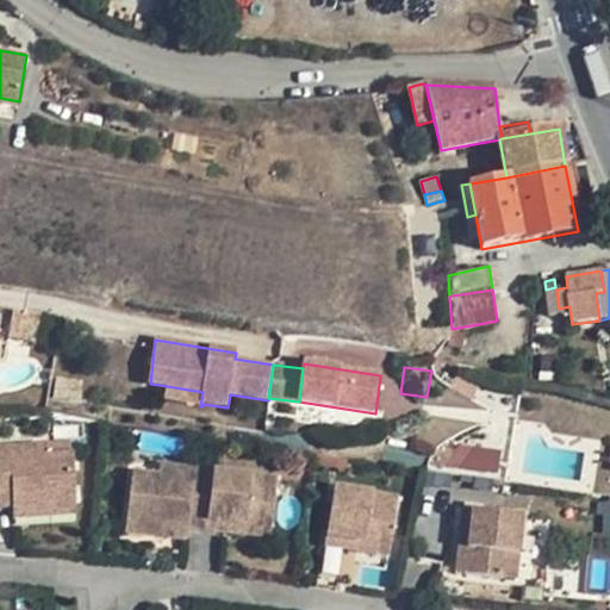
[(82,386),(57,381),(55,399),(80,404),(82,386)]
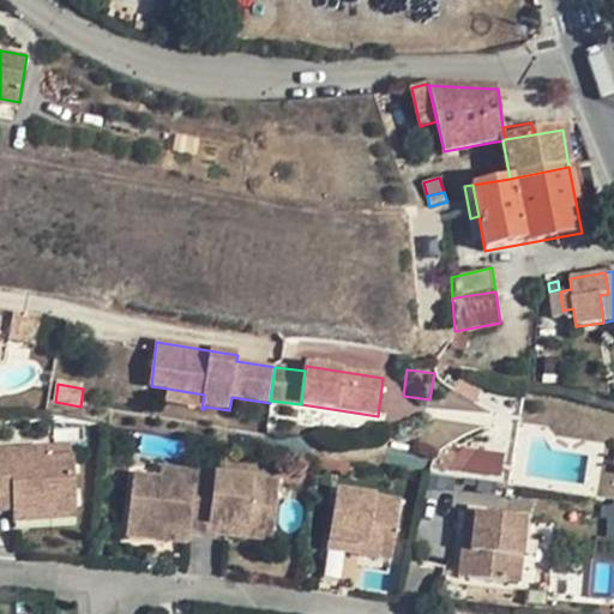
[(204,395),(168,389),(166,404),(202,409),(204,395)]
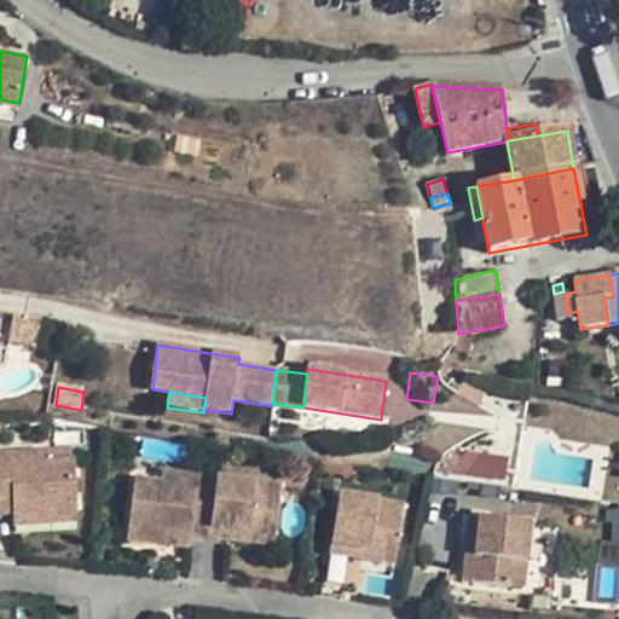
[(74,449),(48,450),(48,461),(75,460),(74,449)]
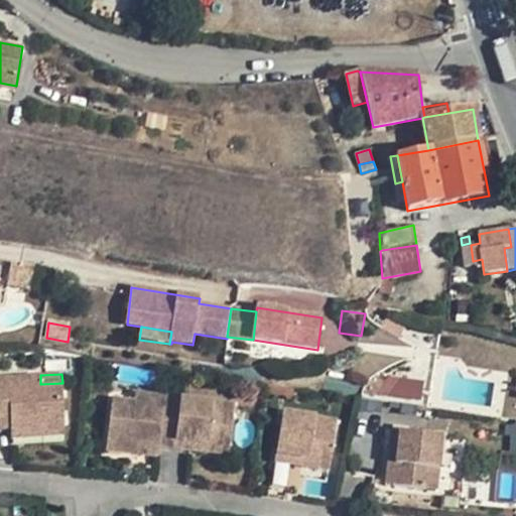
[(40,384),(40,375),(0,377),(0,428),(11,428),(41,426),(41,437),(65,435),(62,383),(40,384)]
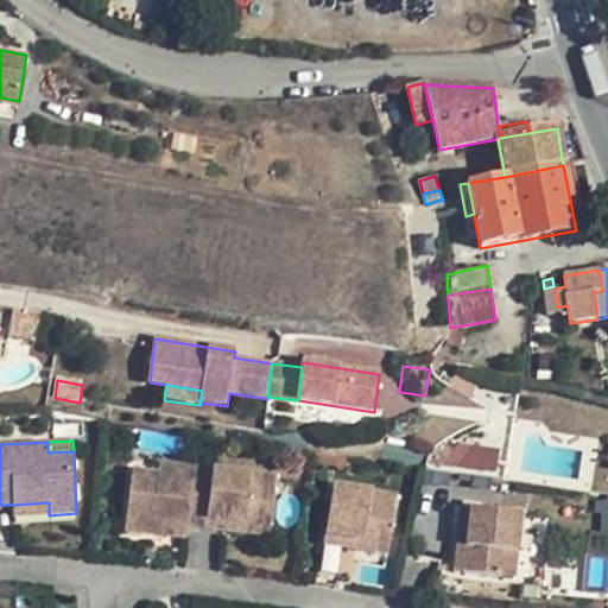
[(499,469),(501,449),(477,445),(475,466),(499,469)]
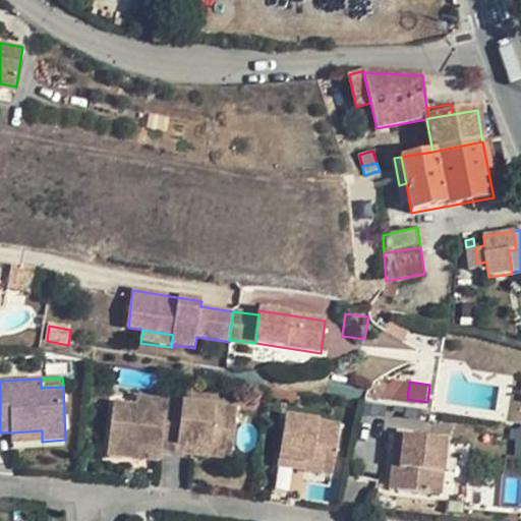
[(296,400),(298,392),(273,389),(272,397),(296,400)]
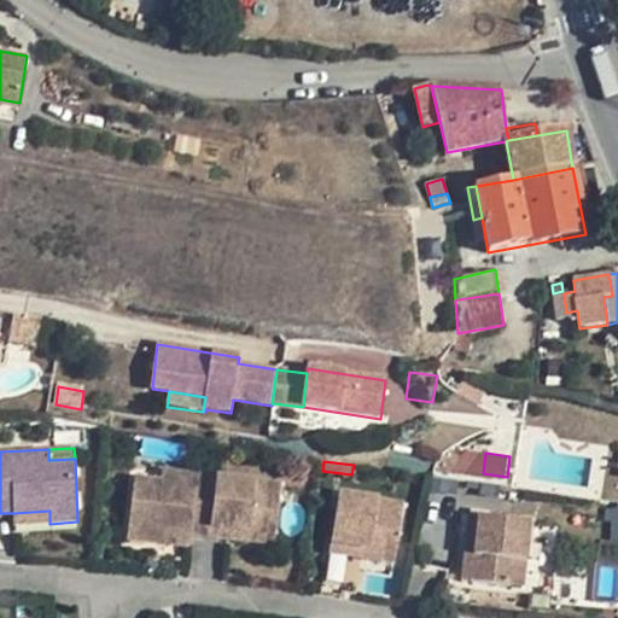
[(217,477),(217,476),(163,470),(161,479),(136,477),(127,540),(156,543),(157,532),(192,536),(210,538),(217,477)]
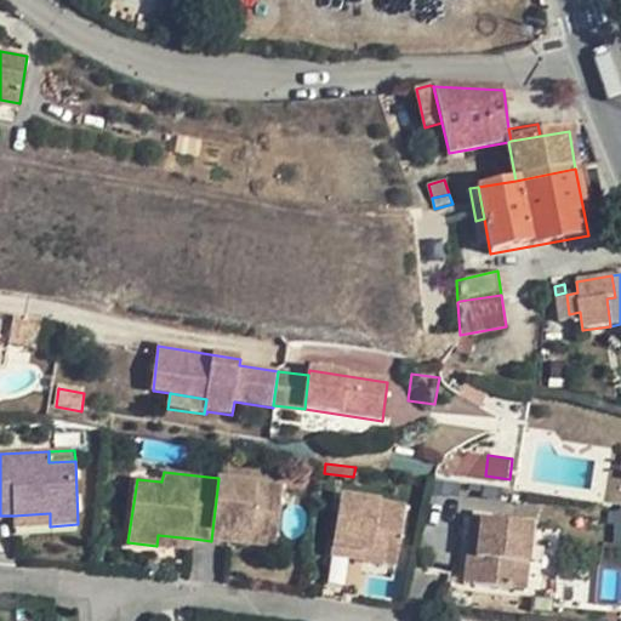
[(257,484),(218,479),(211,541),(229,542),(232,534),(277,539),(281,497),(256,494),(257,484)]
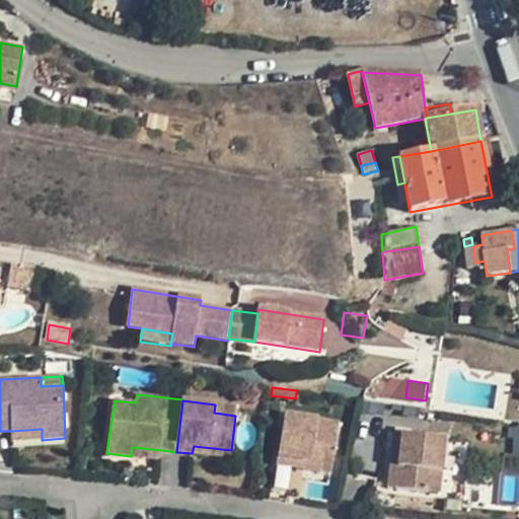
[(236,406),(215,404),(214,413),(235,416),(236,406)]
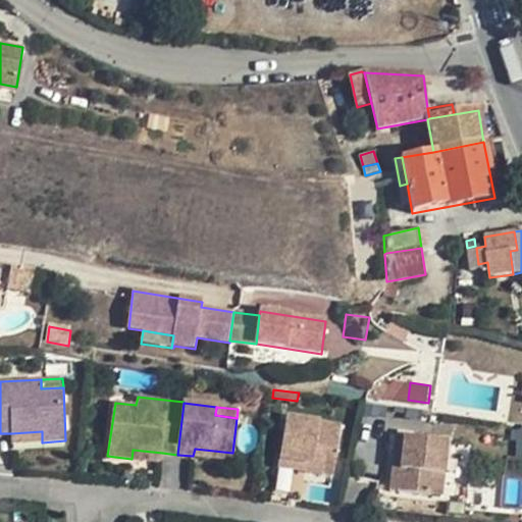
[(318,429),(319,421),(286,417),(278,467),(295,470),(296,463),(334,469),(340,433),(318,429)]
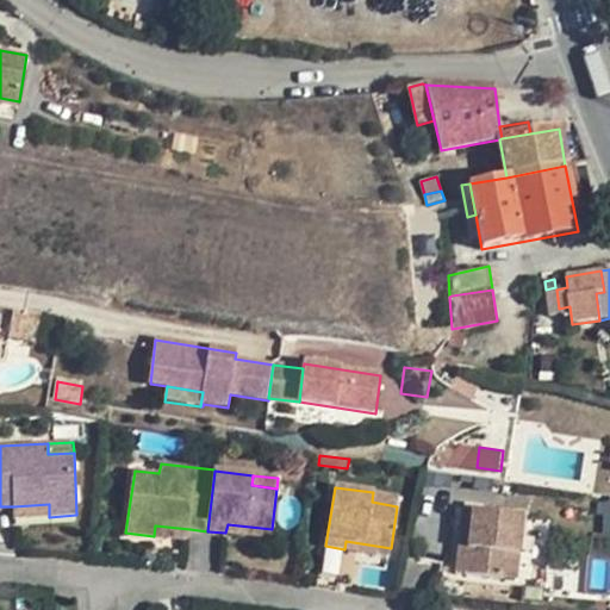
[(399,497),(373,492),(372,502),(397,506),(399,497)]
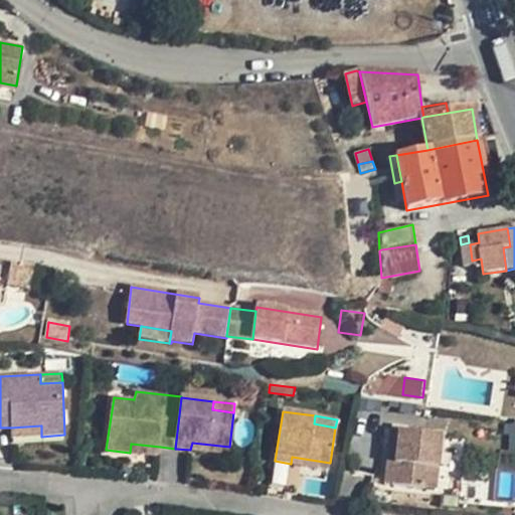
[(41,425),(11,427),(11,438),(41,437),(41,425)]
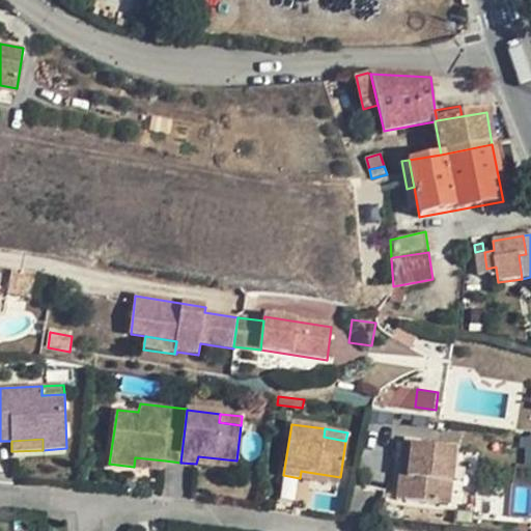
[(444,482),(452,483),(455,449),(402,443),(401,460),(409,460),(404,500),(441,504),(444,482)]
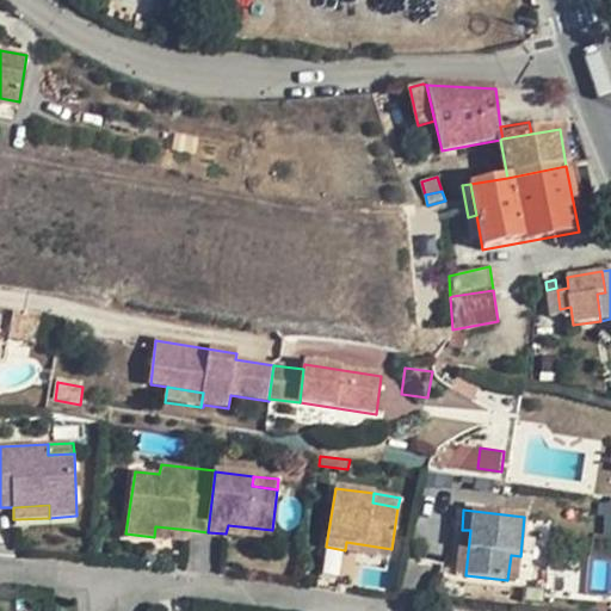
[(271,539),(272,530),(228,525),(226,534),(271,539)]
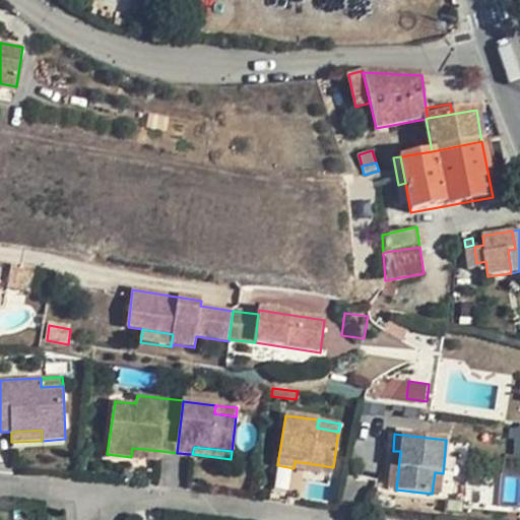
[(159,461),(161,451),(132,448),(131,457),(159,461)]
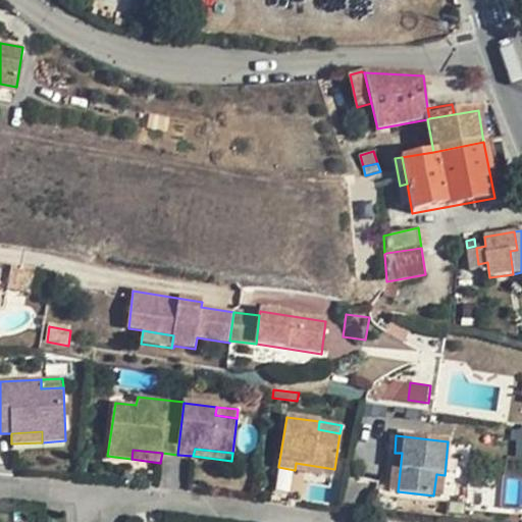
[(402,453),(395,453),(390,491),(398,491),(402,453)]
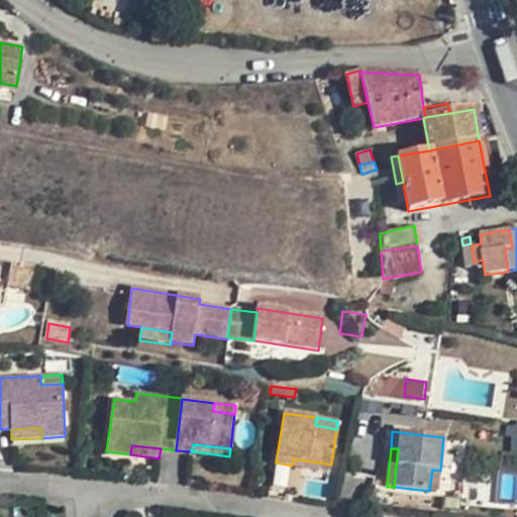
[(330,472),(331,464),(293,458),(292,466),(330,472)]
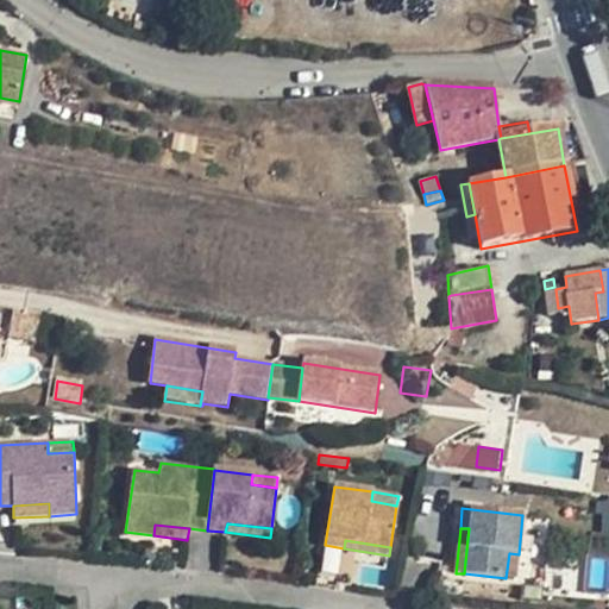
[(516,579),(519,554),(509,553),(506,578),(516,579)]
